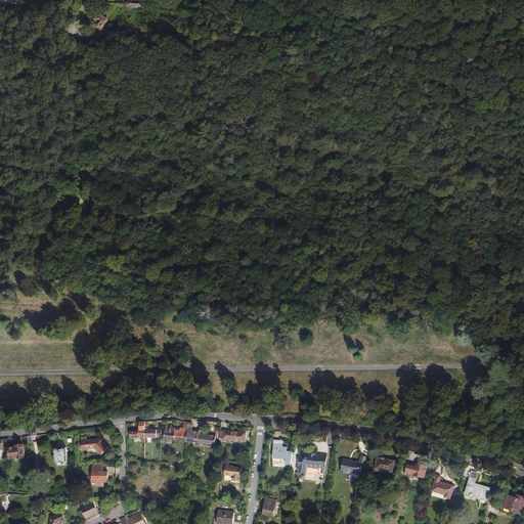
[(98,22),(96,25),(101,29),(107,20),(98,14),(95,19),(98,22)]
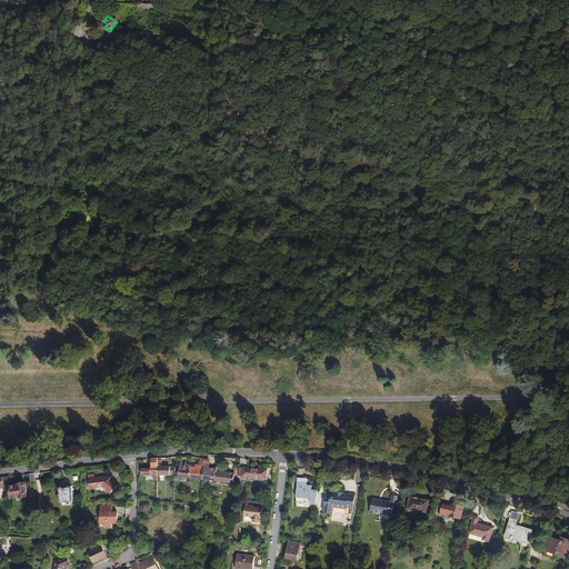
[(568,455),(568,452),(560,450),(557,466),(566,468),(568,455)]
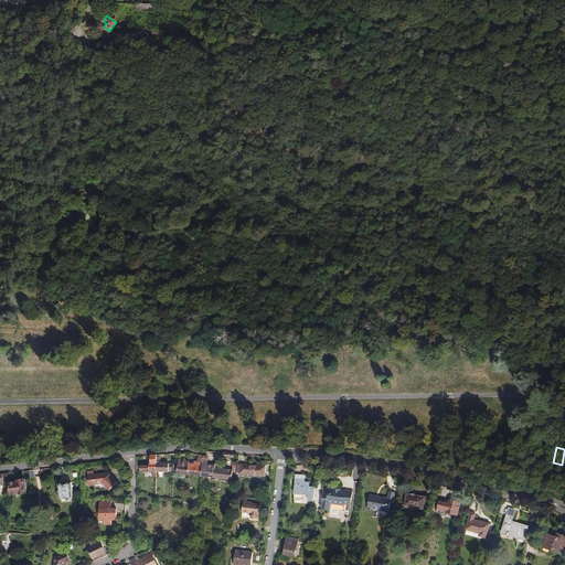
[(157,457),(157,455),(151,456),(151,464),(150,464),(150,466),(141,466),(141,471),(153,471),(153,477),(157,477),(157,471),(157,457)]
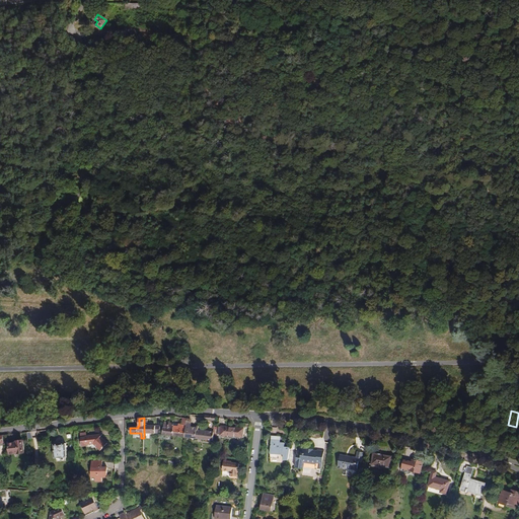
[(186,437),(188,419),(183,418),(182,424),(164,422),(163,434),(186,437)]
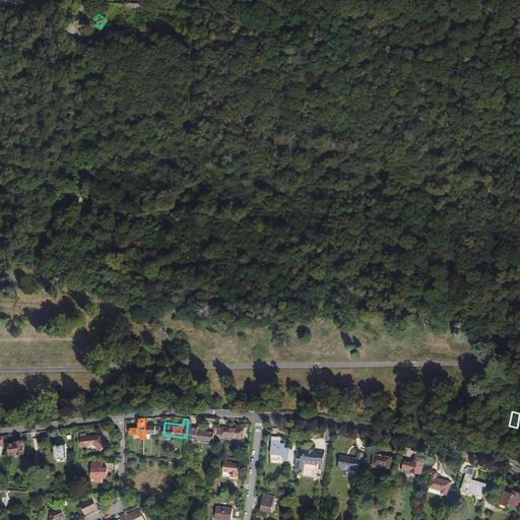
[(192,420),(188,419),(186,438),(191,439),(192,441),(195,441),(196,440),(213,442),(214,433),(198,431),(199,427),(191,426),(190,426),(190,424),(191,424),(192,420)]
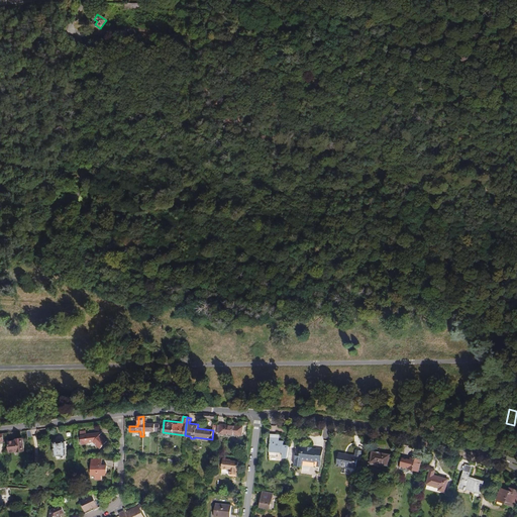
[(154,432),(154,430),(154,424),(146,424),(147,418),(143,418),(143,431),(154,432)]
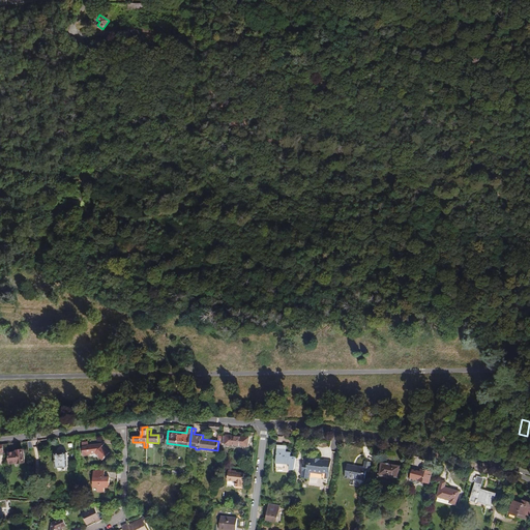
[(238,445),(238,447),(241,448),(242,445),(247,446),(248,438),(227,436),(226,444),(231,444),(238,445)]
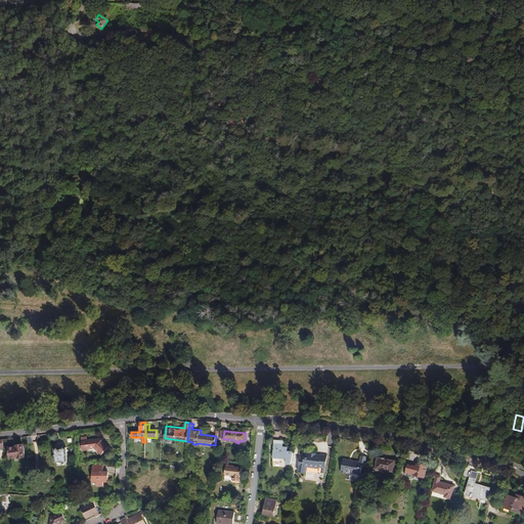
[(100,441),(98,439),(86,441),(82,442),(83,451),(88,450),(88,449),(94,448),(101,455),(110,447),(101,440),(100,441)]
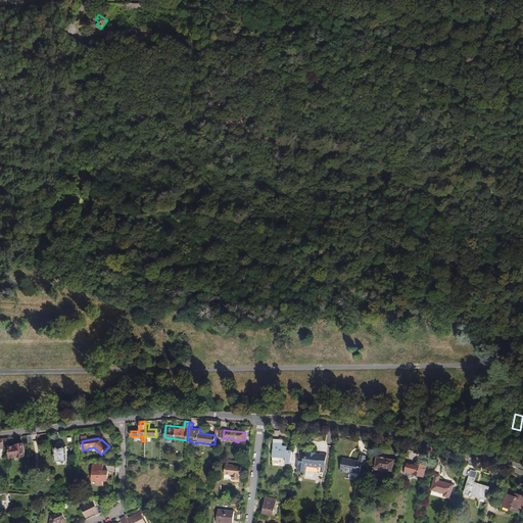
[(282,440),(273,439),(272,462),(280,462),(280,459),(285,459),(284,464),(290,465),(291,452),(286,450),(286,446),(282,445),(282,440)]
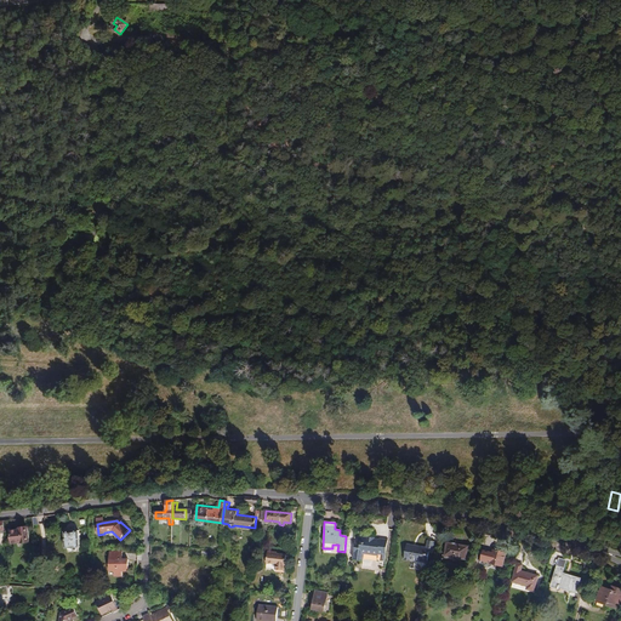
[(28,527),(20,528),(21,529),(10,530),(12,543),(22,542),(22,543),(29,542),(28,527)]
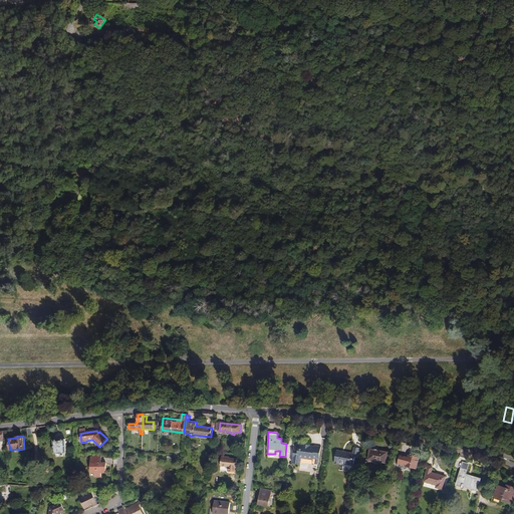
[(55,454),(65,453),(66,453),(65,439),(53,440),(54,454),(55,454)]
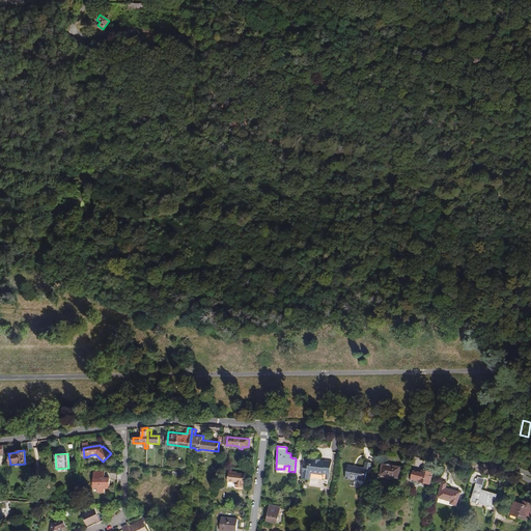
[(320,464),(320,459),(314,459),(309,459),(308,466),(304,466),(302,478),(310,479),(311,478),(311,473),(324,475),(324,474),(330,475),(331,468),(325,467),(326,465),(320,464)]
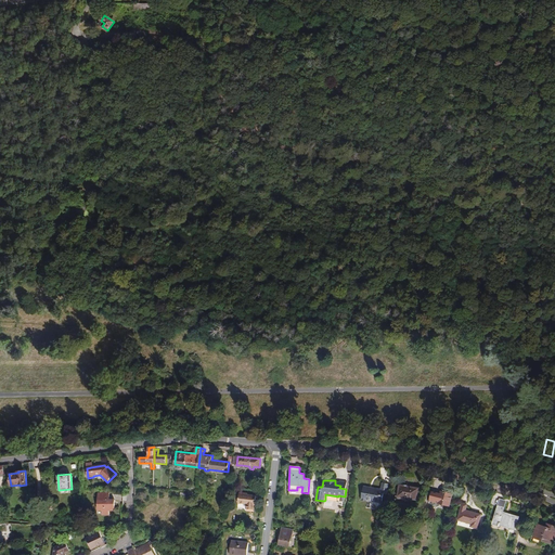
[(381,490),(363,487),(361,501),(368,502),(368,501),(382,504),(384,494),(387,494),(389,485),(383,482),(381,490)]
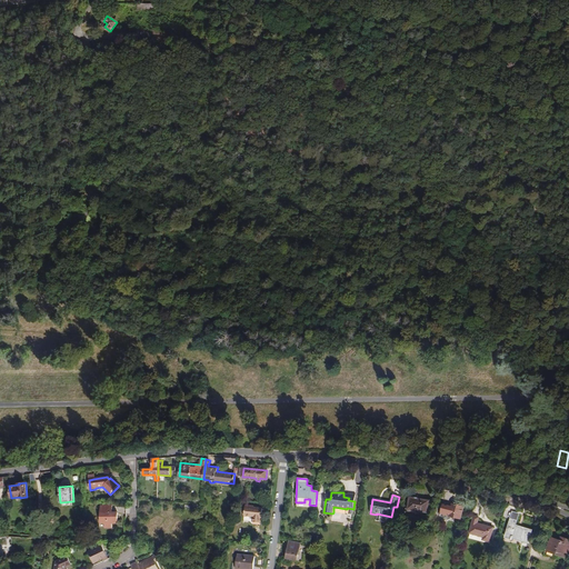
[(430,500),(410,497),(408,509),(428,512),(430,500)]
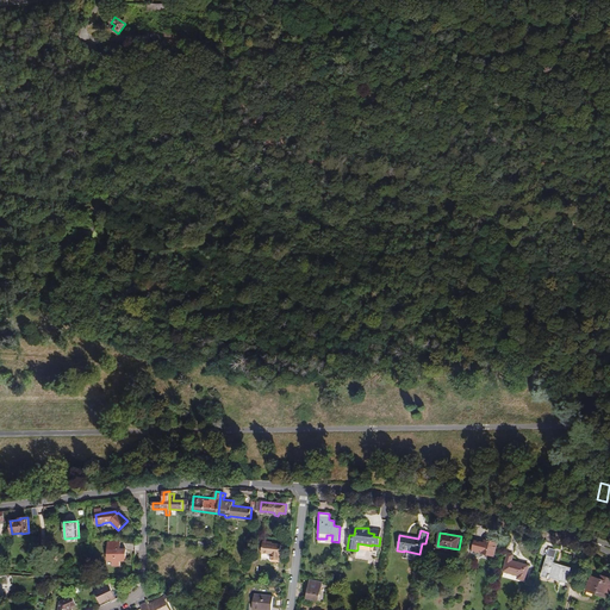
[(497,543),(485,540),(481,553),(495,556),(497,543)]
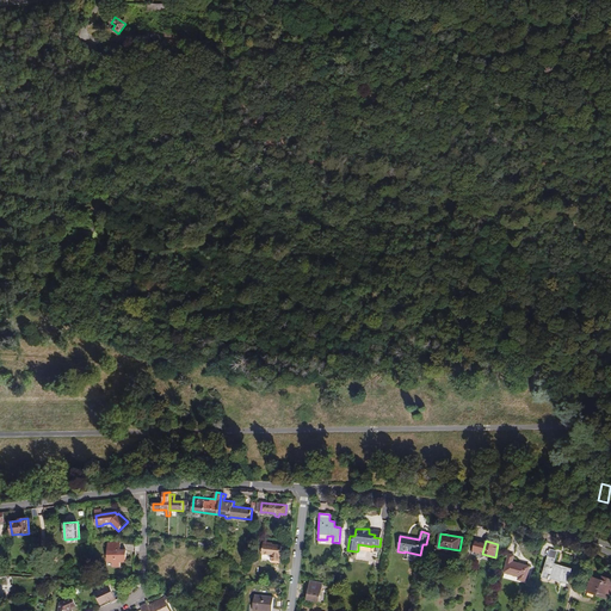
[(272,560),(278,561),(279,561),(281,556),(281,554),(282,551),(282,545),(273,544),(273,543),(264,542),(261,554),(271,555),(270,560),(272,560)]
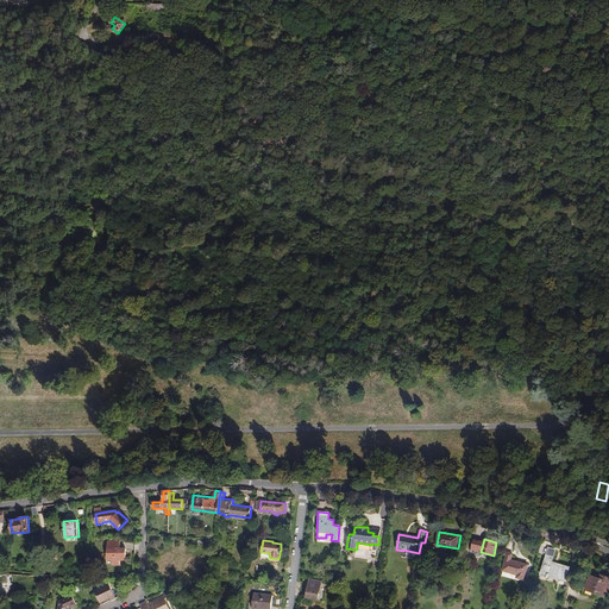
[(110,546),(107,548),(107,560),(112,560),(112,565),(120,565),(120,560),(126,560),(126,548),(119,548),(119,541),(110,541),(110,546)]
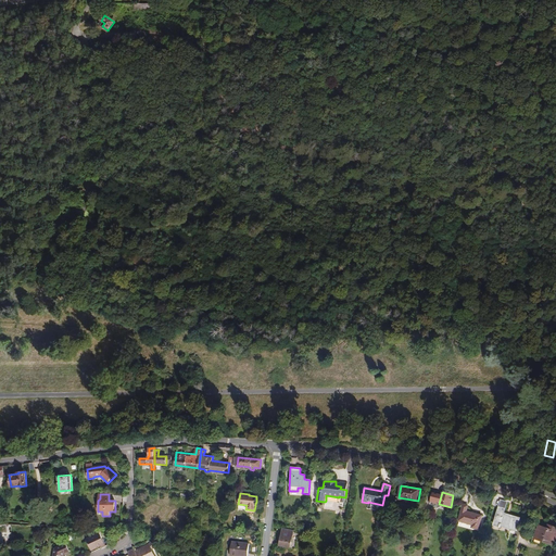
[(468,505),(463,504),(458,521),(472,525),(471,528),(478,529),(482,516),(467,512),(468,505)]
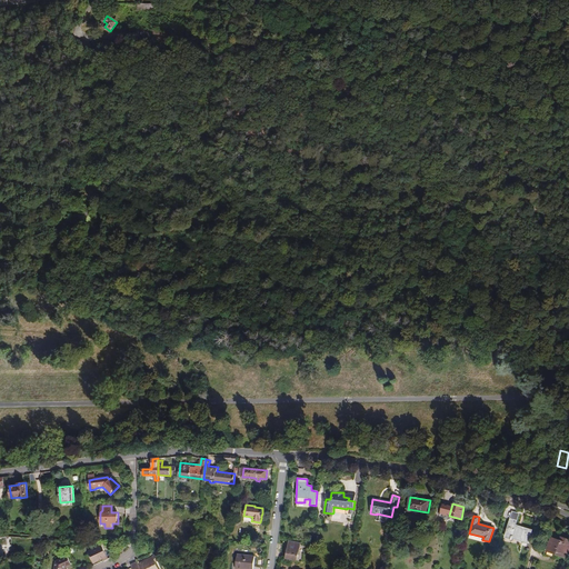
[(517,521),(510,519),(505,537),(511,539),(512,538),(528,542),(532,530),(516,525),(517,521)]
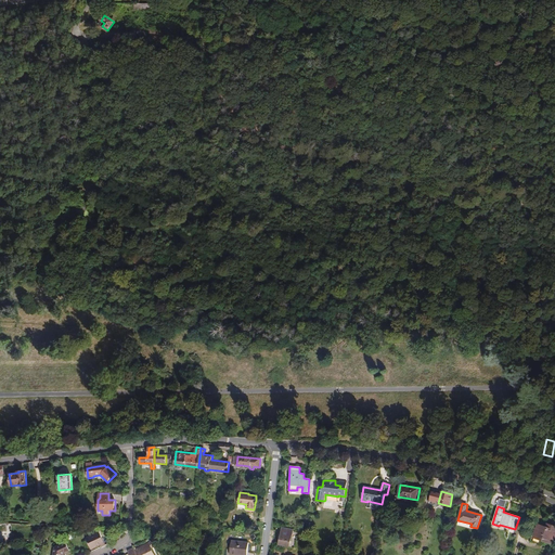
[(554,538),(554,526),(553,526),(552,529),(546,528),(538,525),(534,534),(533,538),(540,540),(553,544),(554,538)]
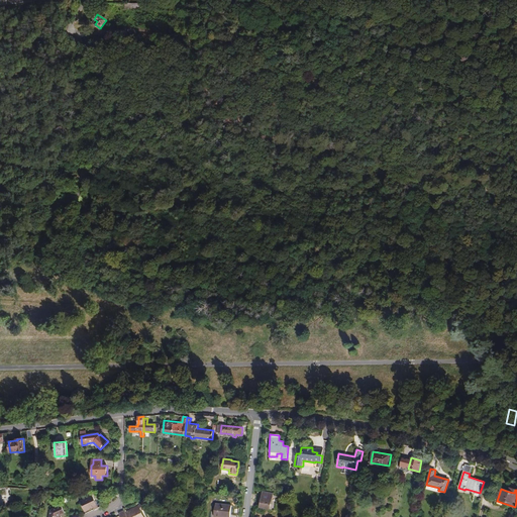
[(271,509),(274,493),(264,491),(261,507),(271,509)]
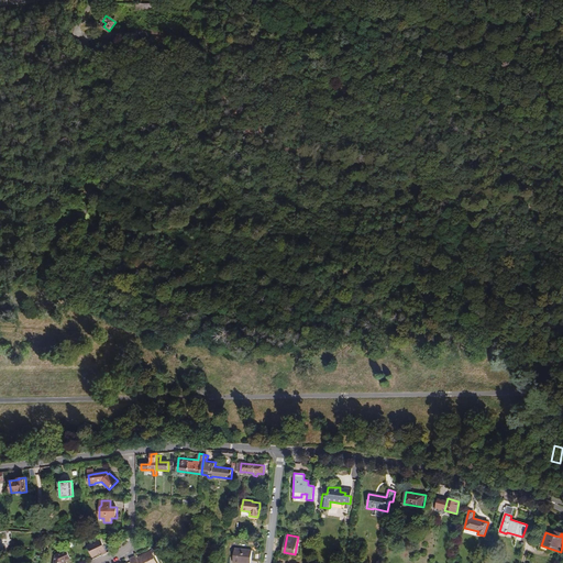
[(102,555),(107,553),(100,539),(87,545),(92,558),(101,553),(102,555)]
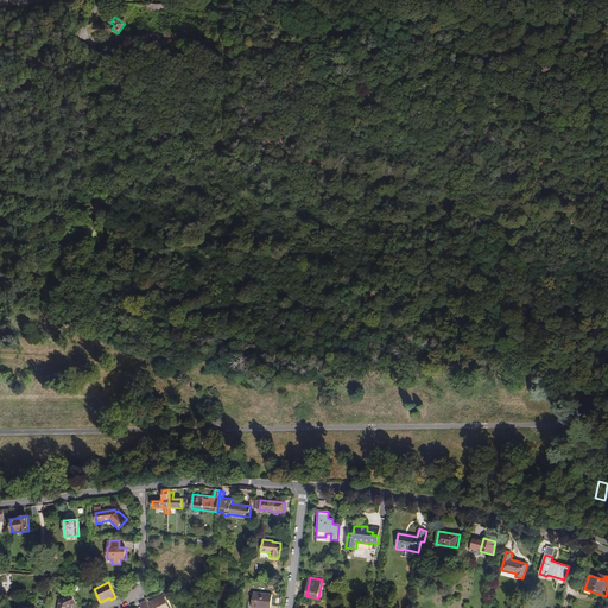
[(590,595),(591,591),(584,589),(586,586),(583,584),(581,593),(590,595)]
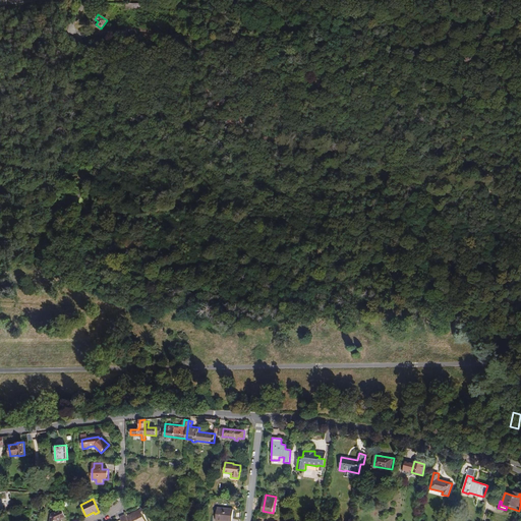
[(231,520),(233,510),(217,508),(216,520),(217,520),(231,520)]
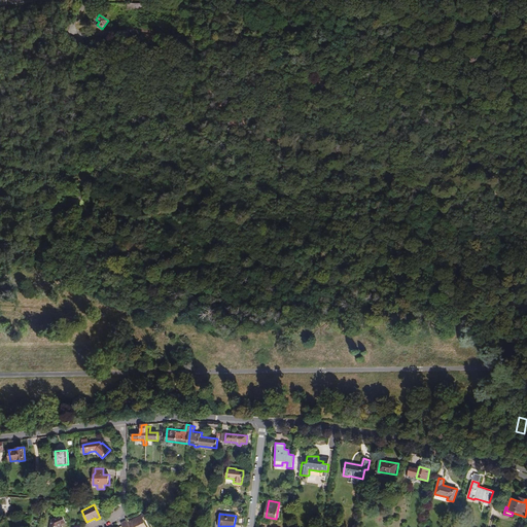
[(63,515),(51,520),(49,526),(60,526),(61,526),(67,524),(63,515)]
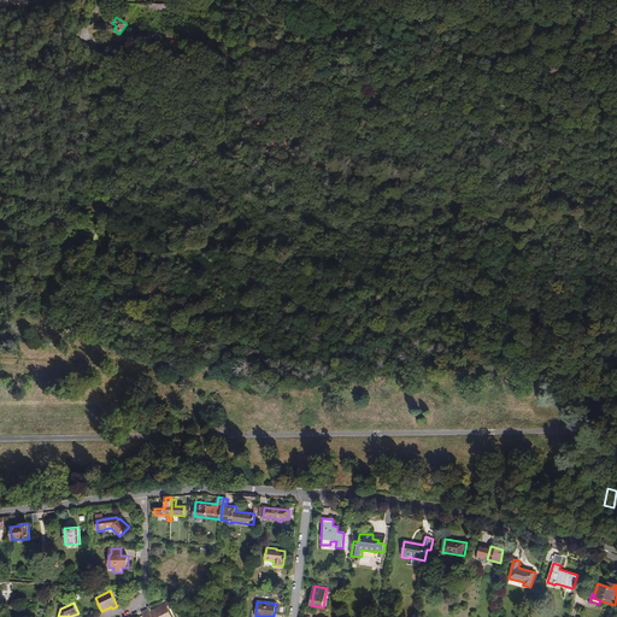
[(142,612),(144,616),(172,616),(170,610),(171,607),(168,604),(151,612),(150,609),(142,612)]
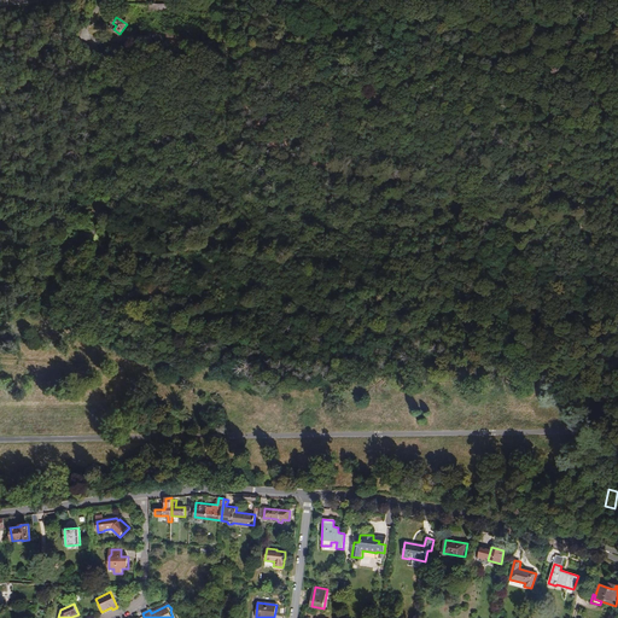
All buildings are outlined.
